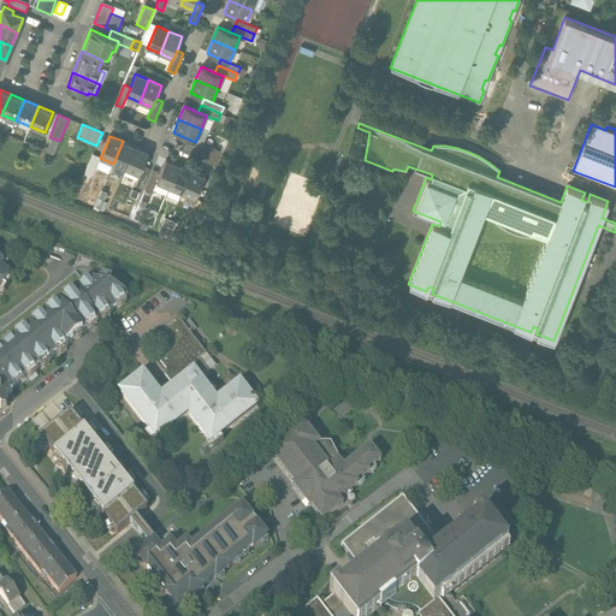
[(195,142),(187,138),(184,144),(203,153),(206,146),(195,142)]
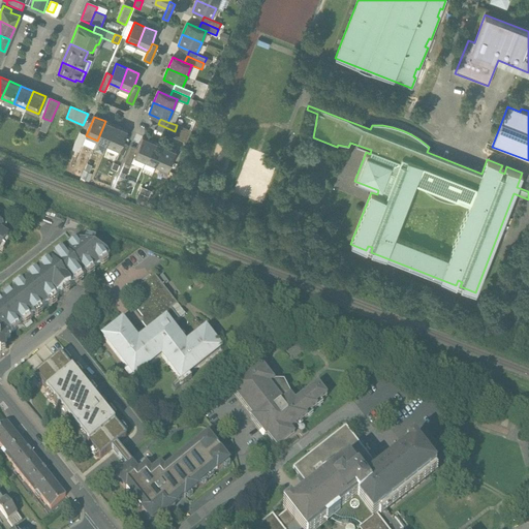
[(105,121),(97,141),(107,145),(116,126),(105,121)]
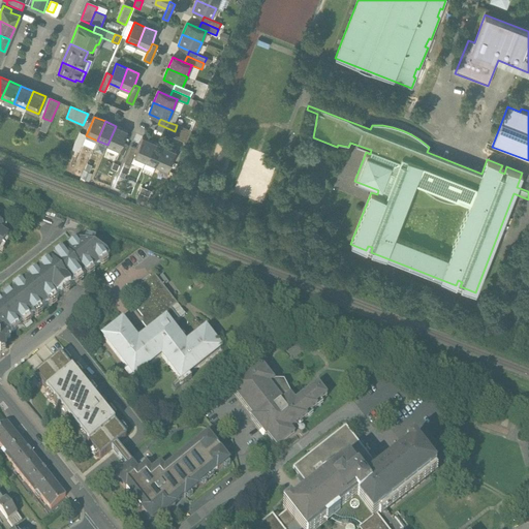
[(184,127),(178,125),(177,125),(175,131),(173,136),(179,139),(184,127)]
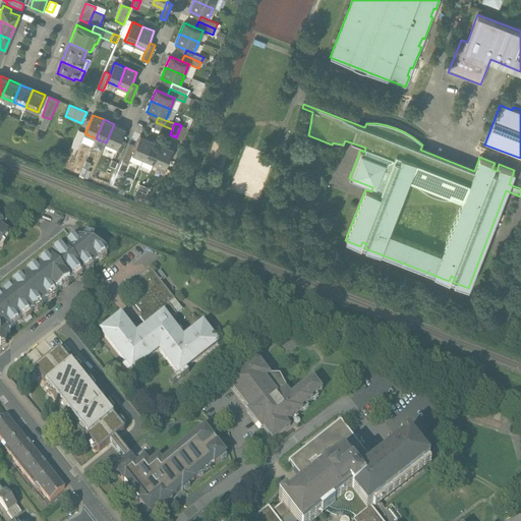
[(114,124),(106,142),(117,148),(120,140),(125,129),(114,124)]
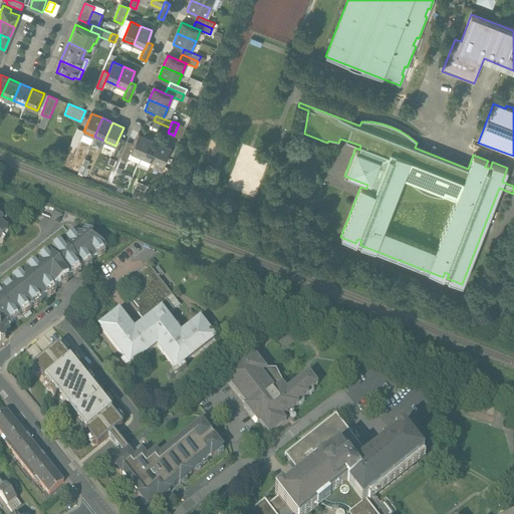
[(186,126),(179,123),(174,136),(181,139),(186,126)]
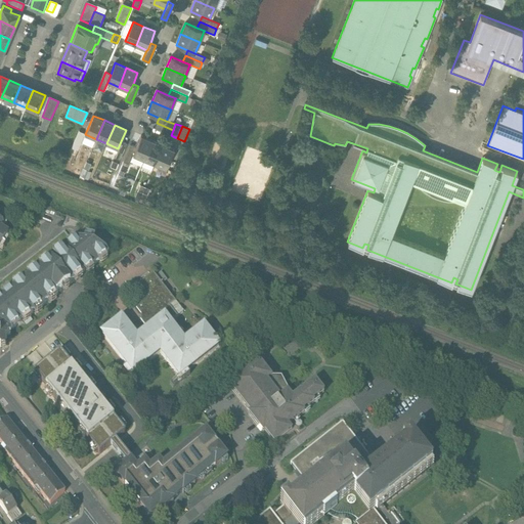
[(85,134),(79,132),(72,148),(78,151),(85,134)]
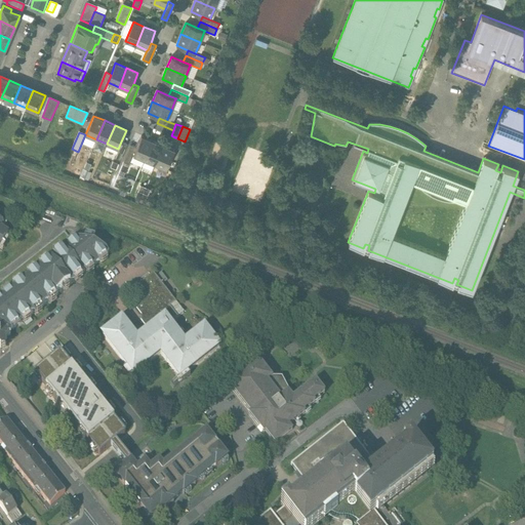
[(136,148),(133,155),(145,160),(152,140),(142,136),(136,148)]
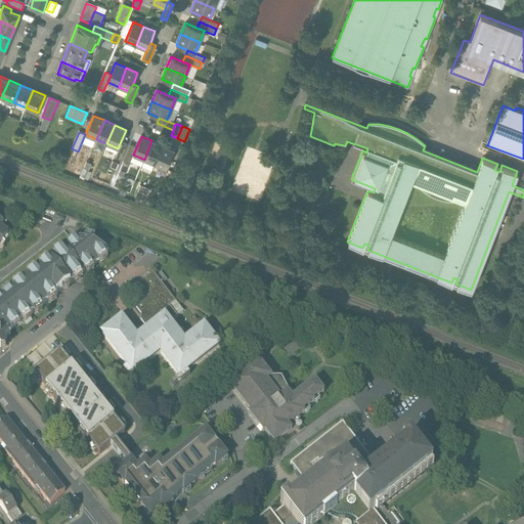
[(151,140),(144,160),(155,164),(163,145),(151,140)]
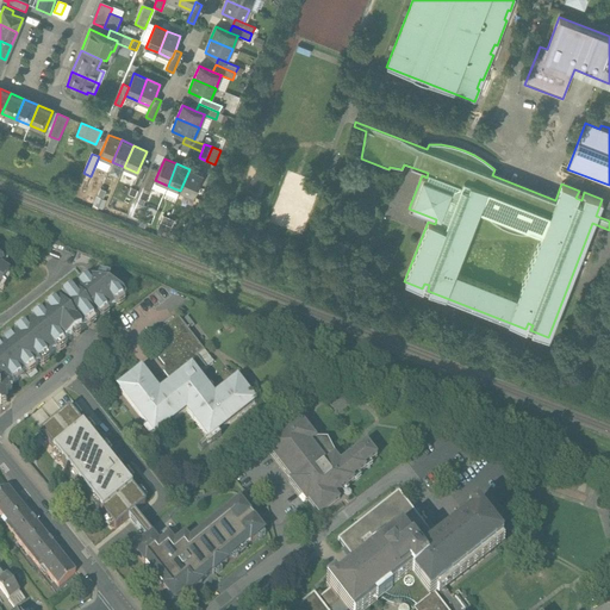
[(141,165),(137,173),(132,184),(139,187),(148,167),(141,165)]
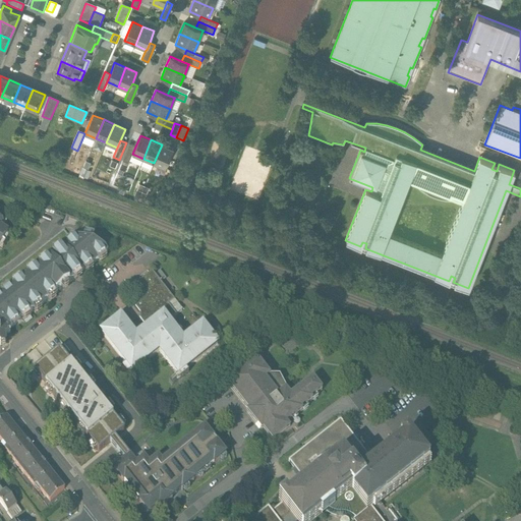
[(129,143),(122,161),(128,164),(132,154),(135,147),(129,143)]
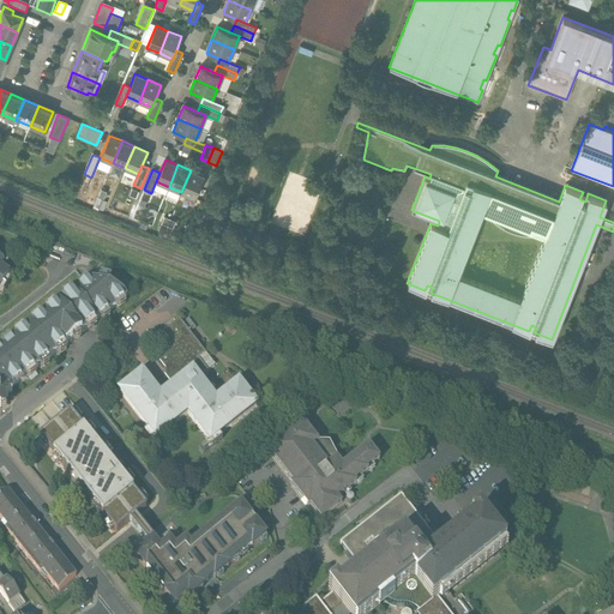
[(191,170),(181,192),(194,198),(204,176),(191,170)]
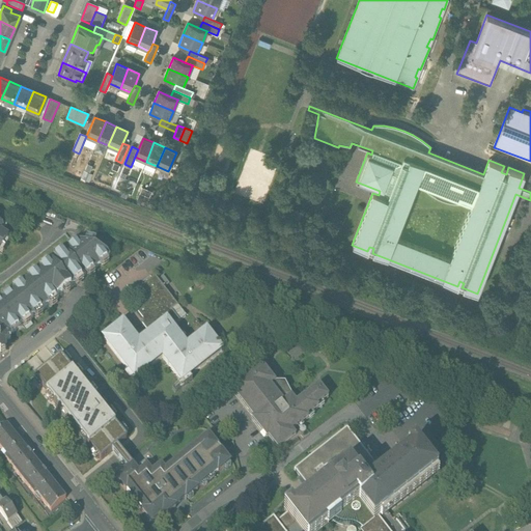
[(0,352),(0,353),(0,347),(4,347),(4,342),(6,341),(6,338),(10,338),(10,334),(109,257),(106,254),(78,242),(76,240),(72,243),(64,234),(0,284),(0,352)]
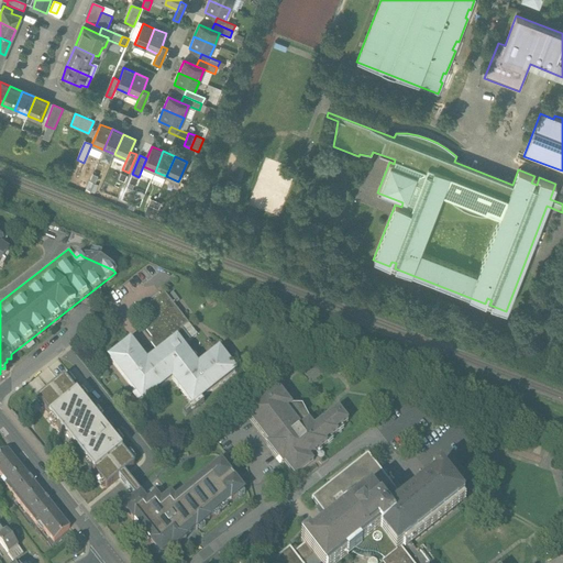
[(138,392),(144,399),(172,377),(191,403),(200,396),(201,397),(234,372),(229,363),(227,364),(225,362),(227,361),(219,351),(198,367),(181,346),(196,334),(173,305),(172,290),(166,295),(164,293),(148,305),(155,312),(147,318),(154,327),(148,331),(154,337),(153,342),(161,352),(146,363),(130,342),(110,359),(135,392),(138,392)]
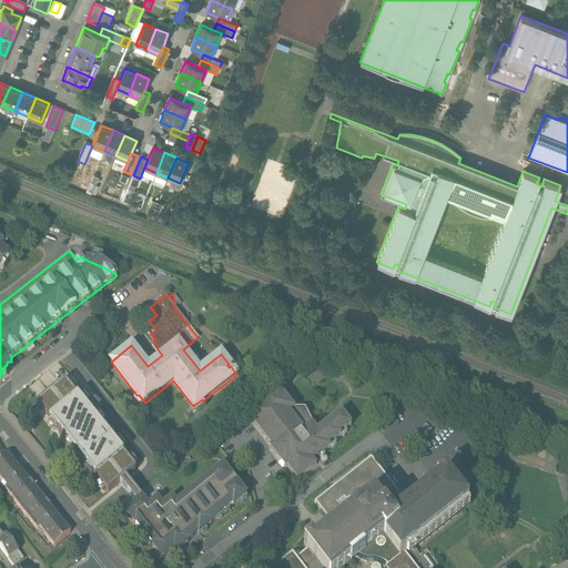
[(216,296),(208,301),(211,307),(220,303),(216,296)]
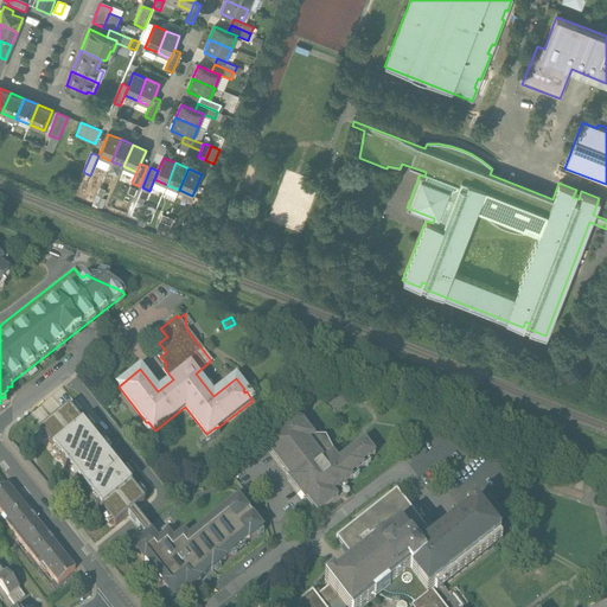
[(115,454),(75,403),(39,432),(115,525),(128,516),(133,522),(145,537),(151,532),(139,517),(134,511),(145,502),(110,459),(115,454)]
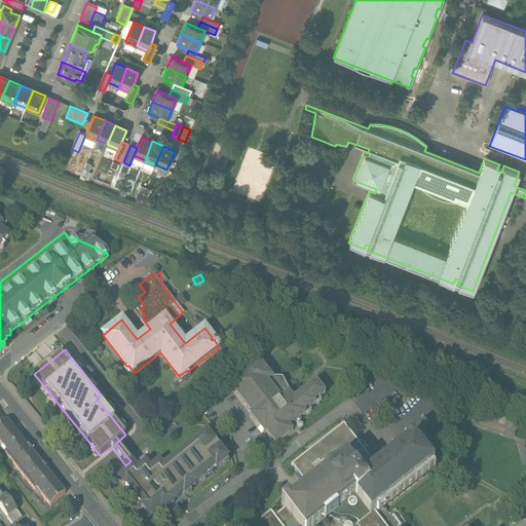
[(273,380),(257,360),(226,383),(250,414),(249,415),(264,435),(265,434),(274,446),(292,431),(289,427),(305,414),(304,413),(315,404),(313,402),(325,393),(315,382),(293,400),(288,392),(280,380),(273,380)]
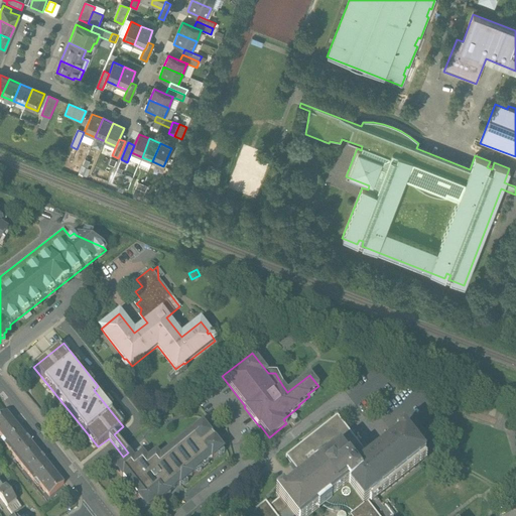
[(7,412),(0,416),(0,432),(7,441),(21,430),(7,412)]
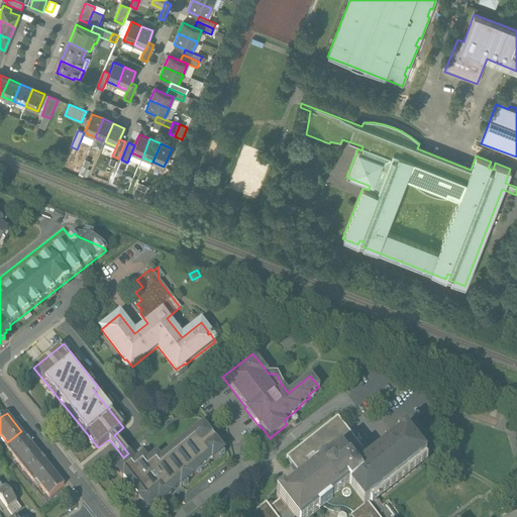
[(371,460),(337,418),(286,457),(303,480),(286,493),(284,490),(276,496),(280,500),(288,511),(292,516),(307,516),(323,505),(325,507),(327,509),(329,509),(331,510),(334,511),(335,512),(335,513),(337,513),(338,513),(339,513),(340,512),(340,511),(343,512),(346,513),(348,514),(351,516),(350,516),(379,516),(369,503),(426,458),(404,430),(397,435),(399,438),(371,460)]
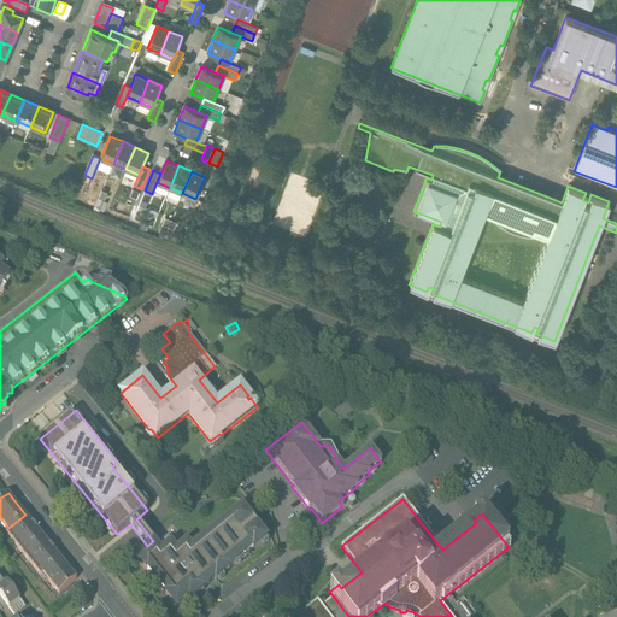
[(242,507),(192,548),(187,542),(176,551),(170,544),(162,551),(153,541),(147,546),(134,556),(146,570),(147,570),(165,593),(164,594),(176,607),(194,594),(195,597),(204,589),(204,588),(215,580),(216,581),(230,569),(229,568),(252,550),(253,551),(268,539),(242,507)]
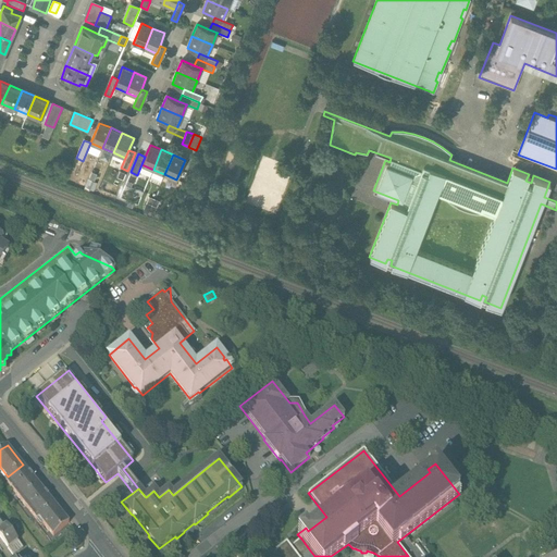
[(38,483),(23,465),(8,477),(5,479),(21,497),(38,483)]
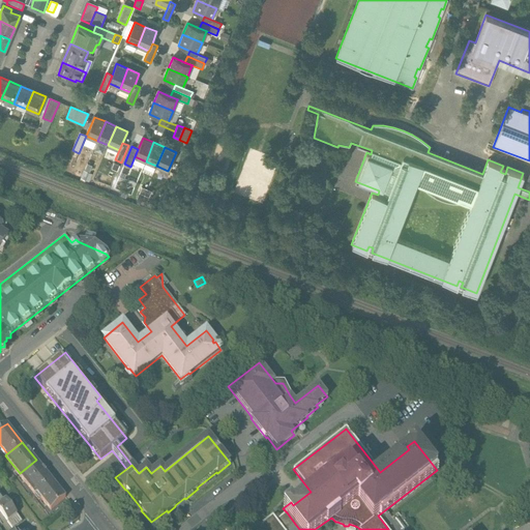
[(51,478),(36,460),(20,473),(34,492),(36,491),(51,478)]
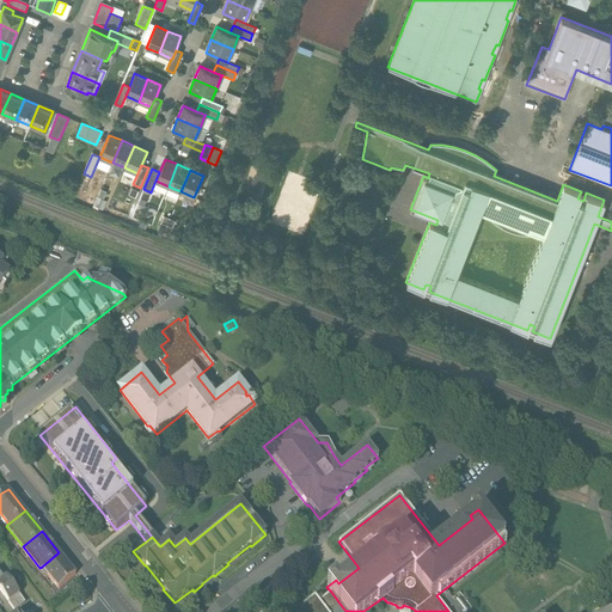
[(75,573),(59,552),(42,567),(59,586),(75,573)]
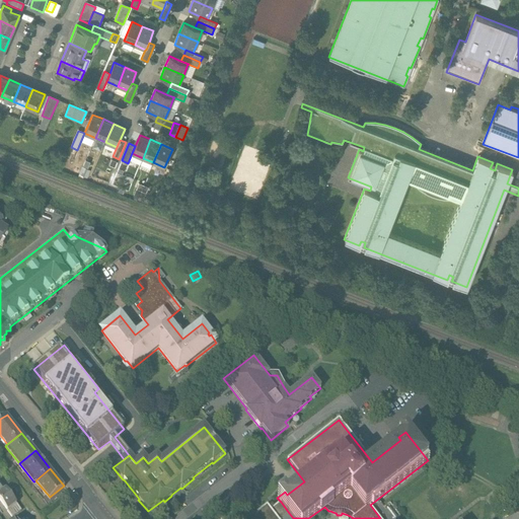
[(5,488),(0,491),(0,500),(6,509),(15,503),(5,488)]
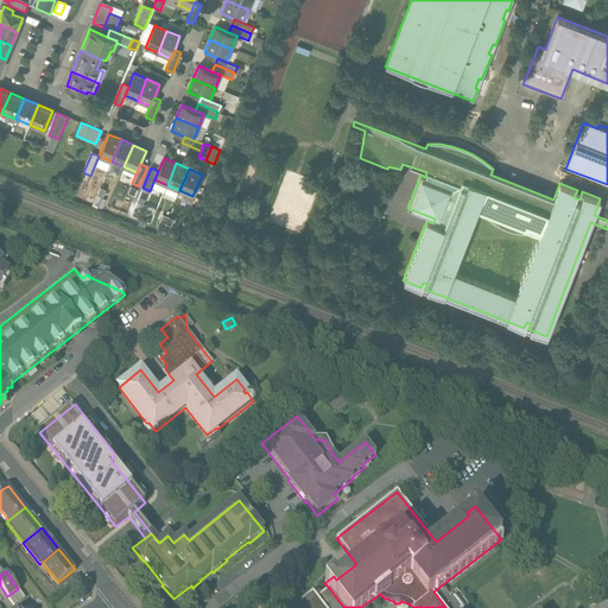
[(329,588),(316,597),(312,591),(292,607),(329,607),(339,601),(329,588)]
